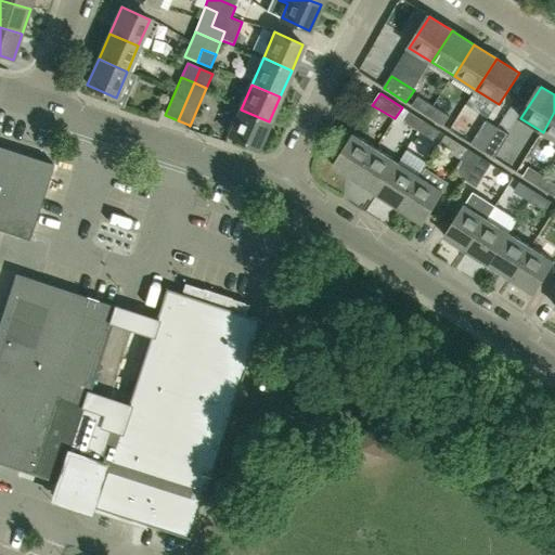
[(412,106),(428,116),(435,107),(418,97),(412,106)]
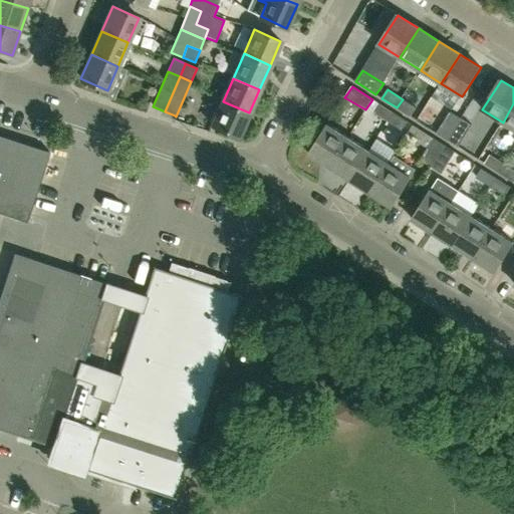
[(411,116),(417,107),(403,99),(397,107),(411,116)]
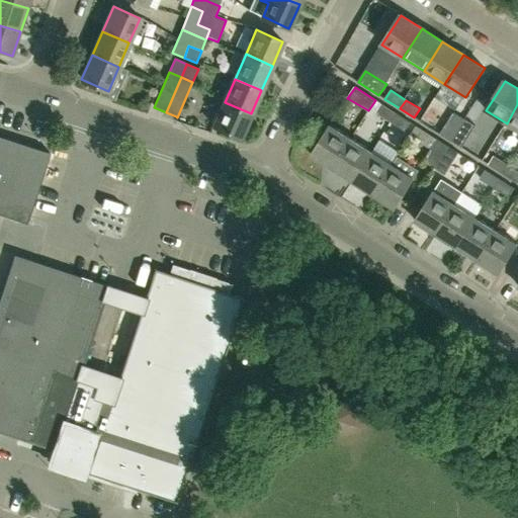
[(251,113),(225,102),(213,126),(240,138),(251,113)]
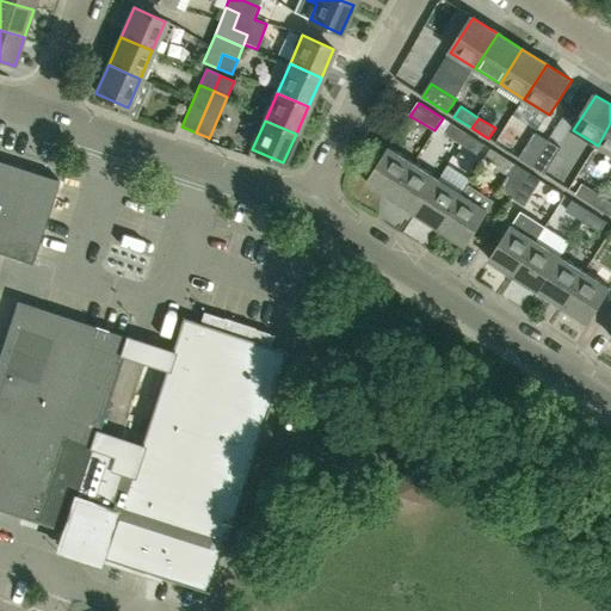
[(443,134),(461,144),(468,134),(450,123),(443,134)]
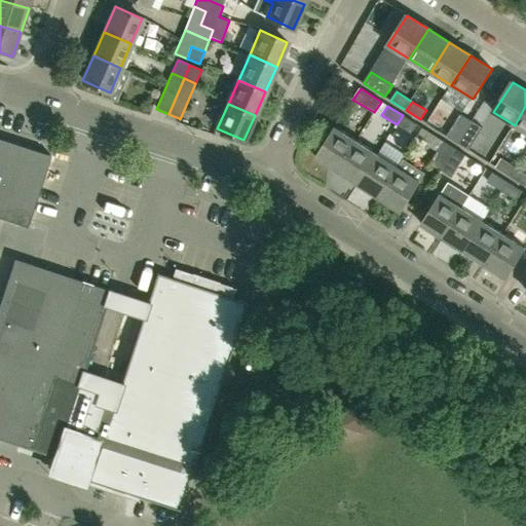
[(525,106),(515,125),(525,133),(525,106)]
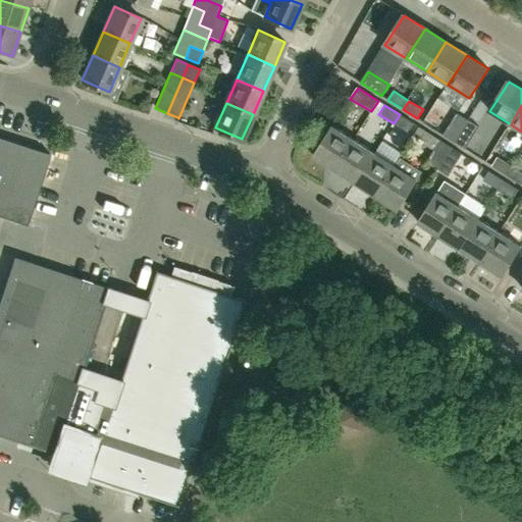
[(458,113),(444,135),(455,142),(468,120),(458,113)]
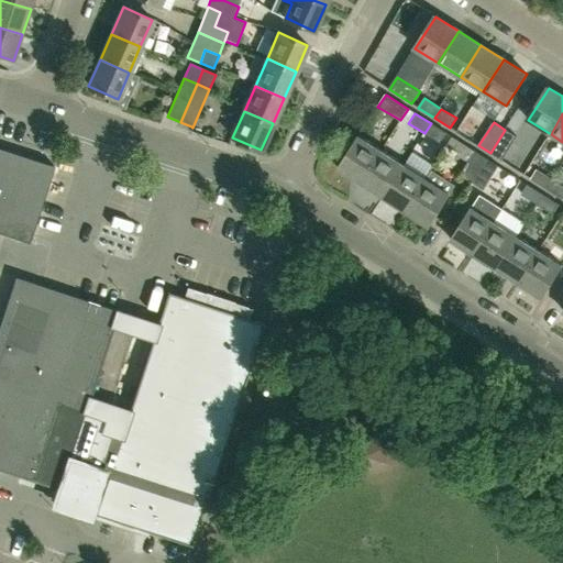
[(440,143),(446,133),(431,123),(424,133),(440,143)]
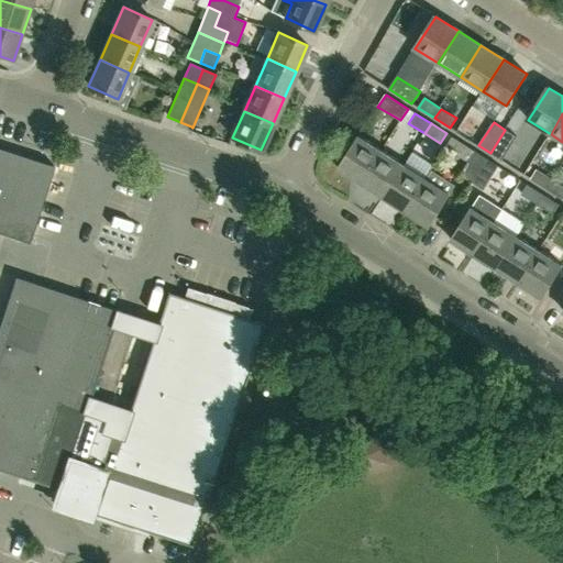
[(517,138),(505,130),(490,153),(503,161),(517,138)]
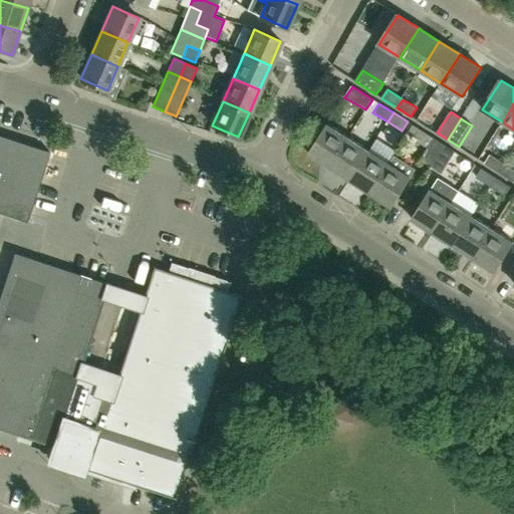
[(330,167),(348,138),(328,124),(309,154),(330,167)]
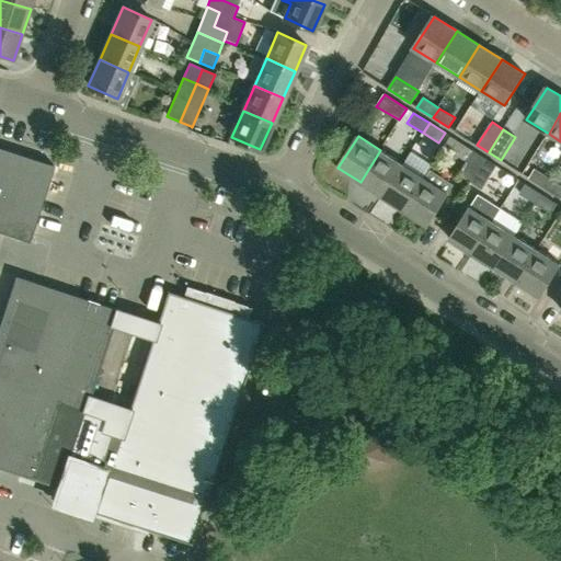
[(470,182),(485,159),(453,138),(446,150),(466,163),(458,174),(470,182)]
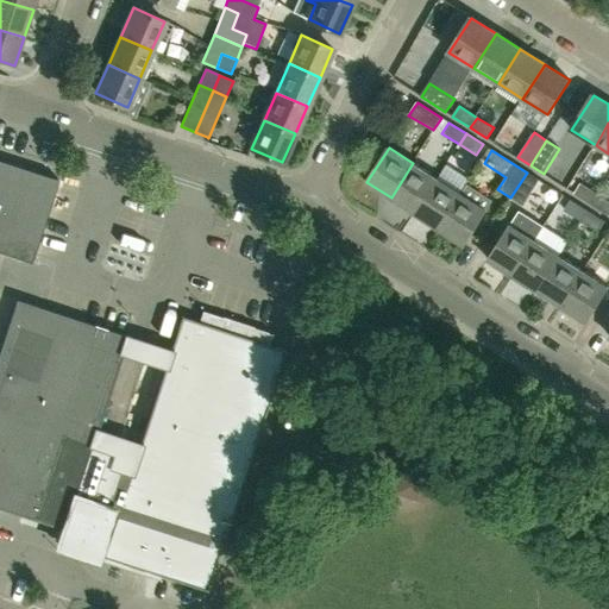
[(0,253),(30,264),(60,180),(0,161),(0,253)]
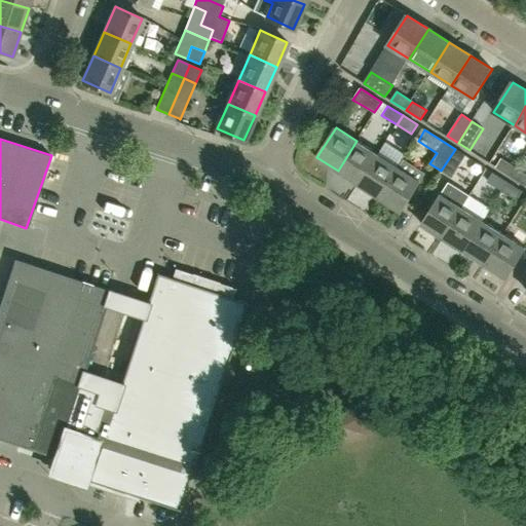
[(378,154),(357,141),(338,171),(359,184),(378,154)]
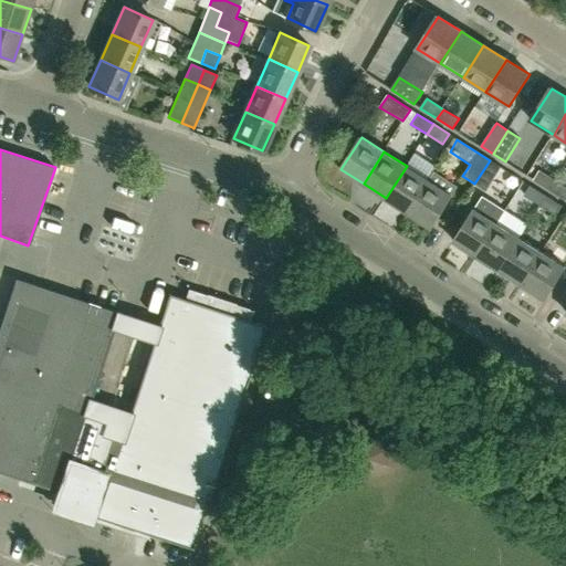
[(502,167),(490,160),(474,184),(486,191),(502,167)]
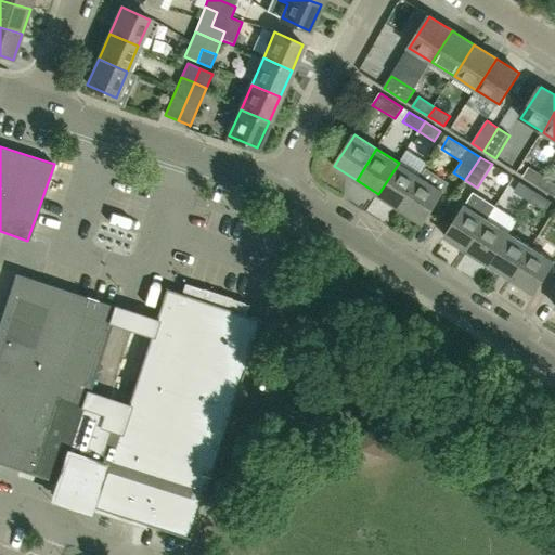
[(421,177),(399,163),(378,194),(401,208),(421,177)]
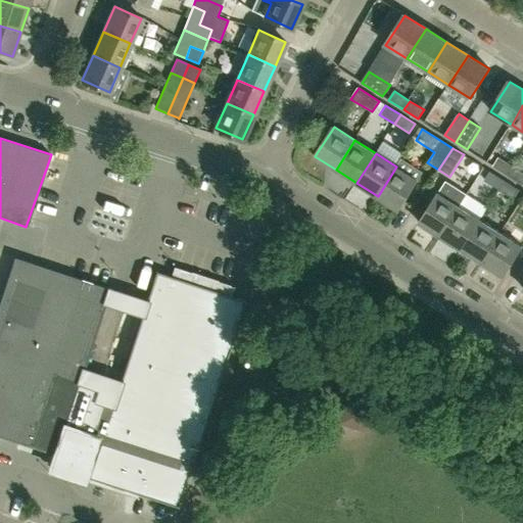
[(493,167),(508,176),(514,168),(498,157),(493,167)]
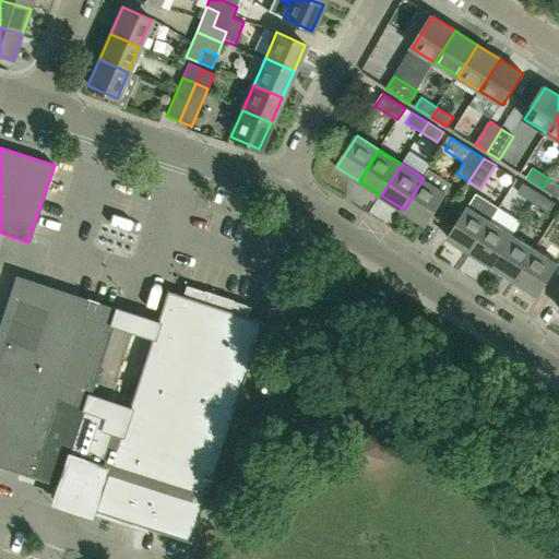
[(424,178),(404,210),(426,224),(451,183),(429,170),(424,178)]
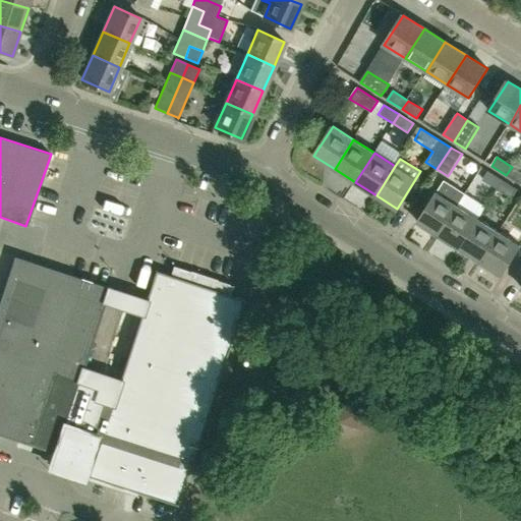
[(506,175),(520,184),(520,183),(520,172),(512,167),(506,175)]
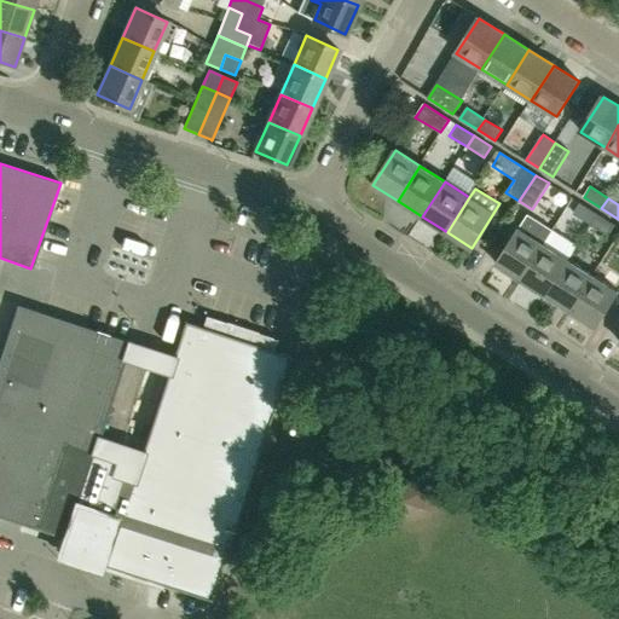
[(573,214),(591,225),(597,215),(579,203),(573,214)]
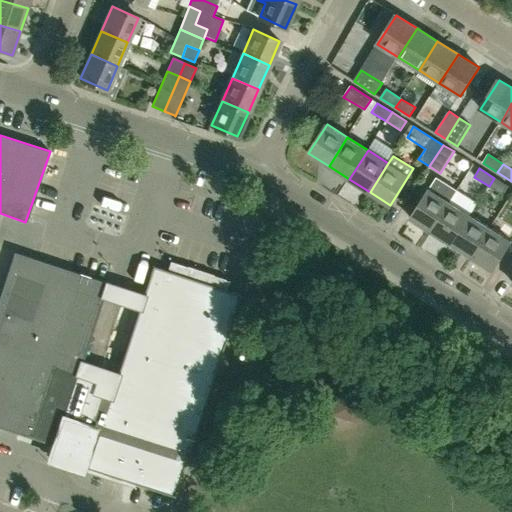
[(410,218),(431,231),(449,203),(457,190),(437,177),(410,218)]
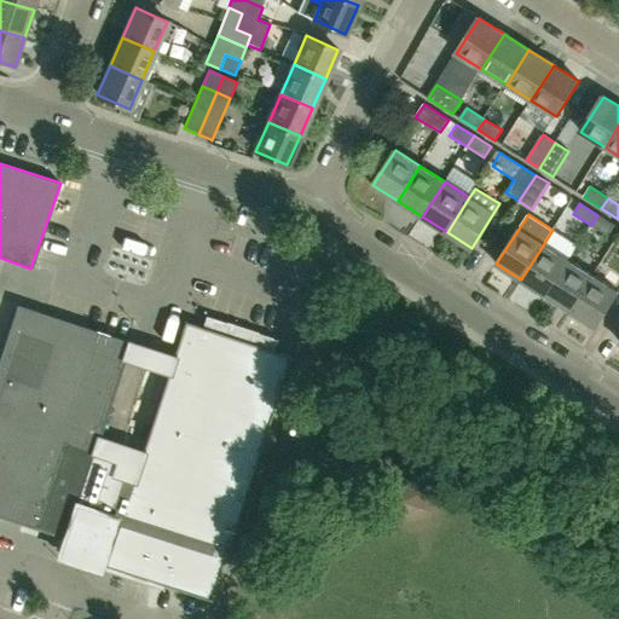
[(608,236),(614,225),(597,215),(591,225),(608,236)]
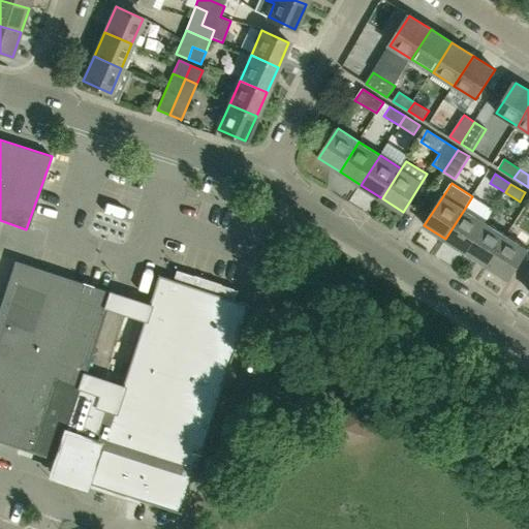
[(445,239),(467,252),(486,223),(464,210),(445,239)]
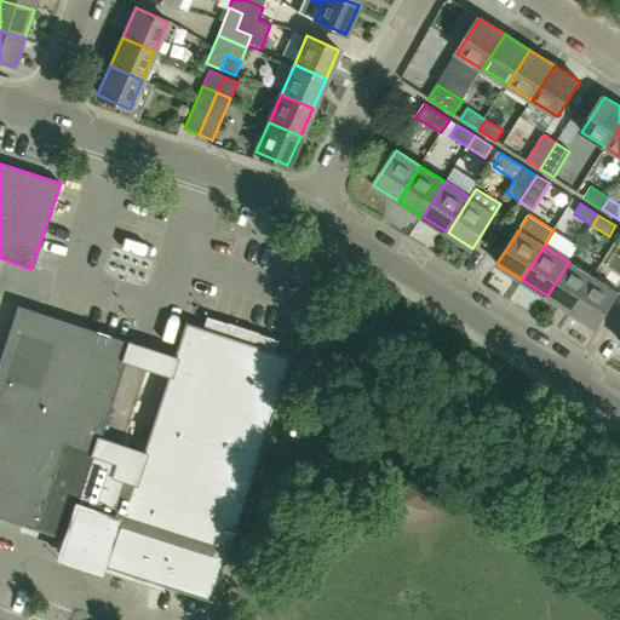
[(569,262),(547,296),(572,311),(595,277),(569,262)]
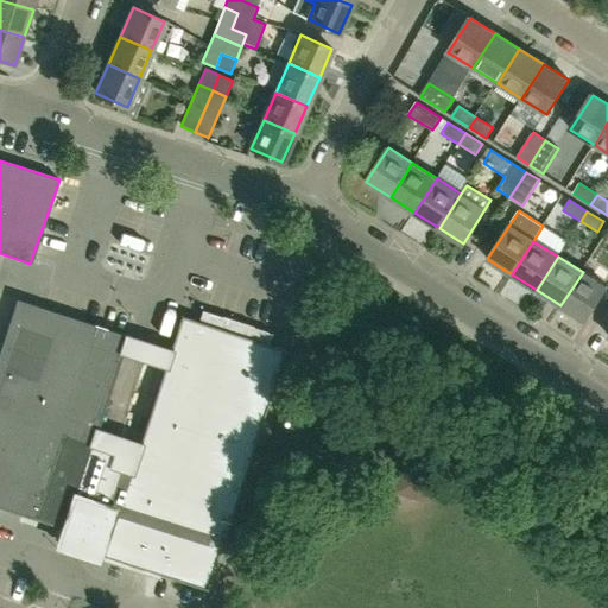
[(607,286),(583,272),(561,305),(586,321),(607,286)]
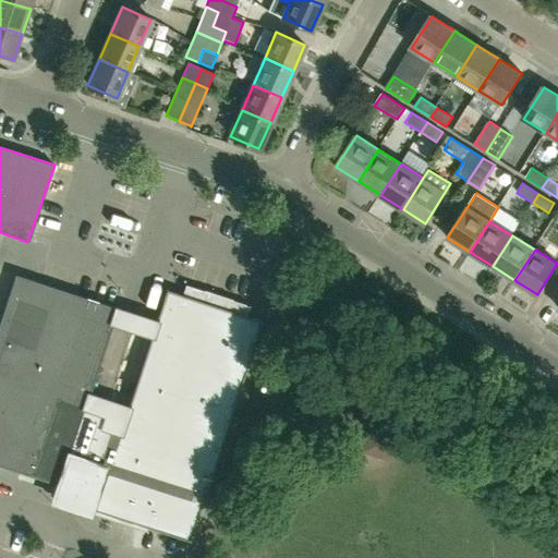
[(117,308),(15,275),(0,320),(0,464),(58,484),(53,496),(55,496),(52,500),(89,512),(91,508),(190,541),(262,320),(166,289),(119,433),(101,427),(105,414),(84,408),(117,308)]
